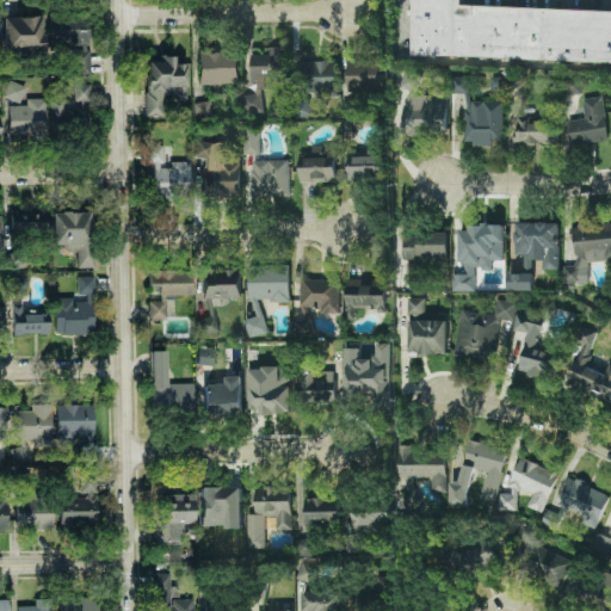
[(610,61),(610,10),(461,7),(461,0),(409,0),(409,57),(610,61)]
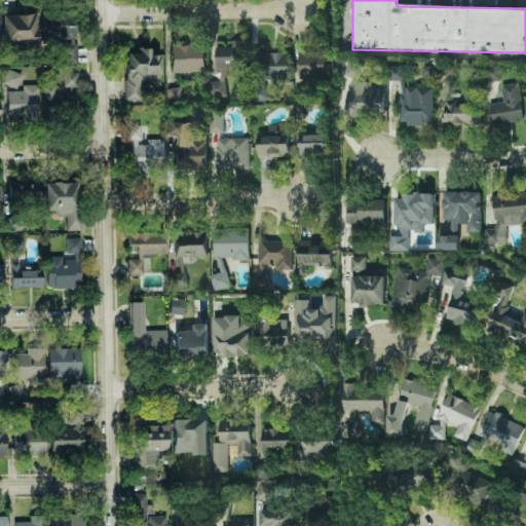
[(2,14),(2,47),(36,47),(36,14),(2,14)]
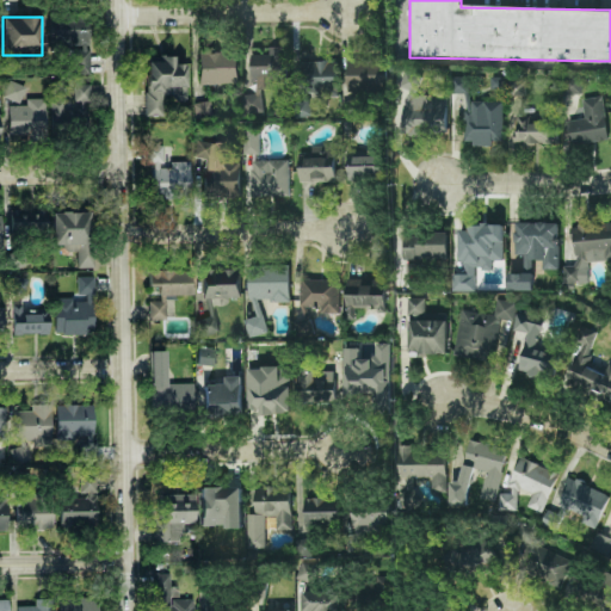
[(49,44),(71,44),(71,73),(88,73),(88,17),(49,17),(49,44)]
